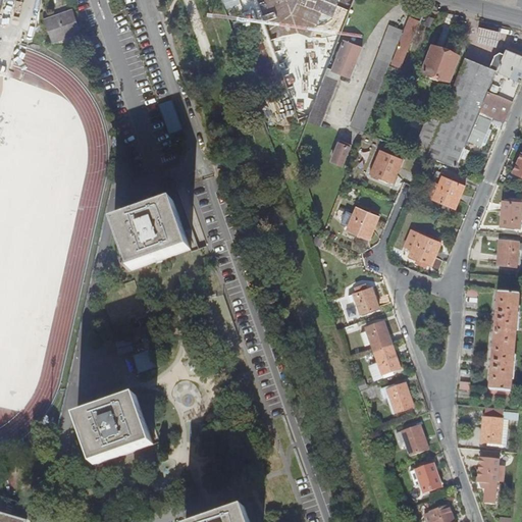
[(281,0),(281,1),(301,9),(304,0),(281,0)]
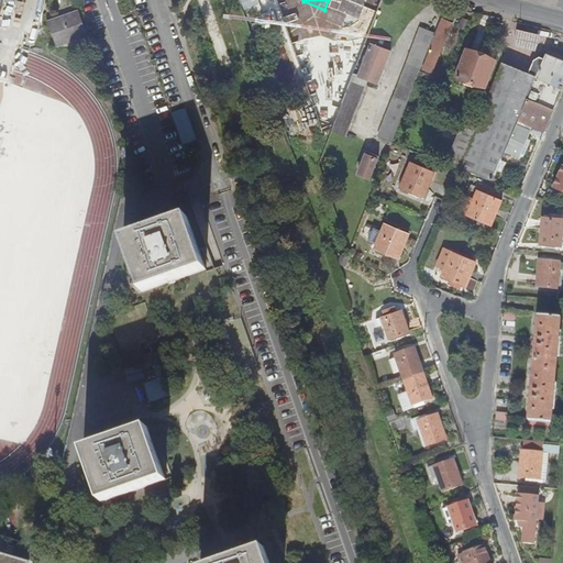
[(368,0),(341,0),(337,13),(360,21),(368,0)]
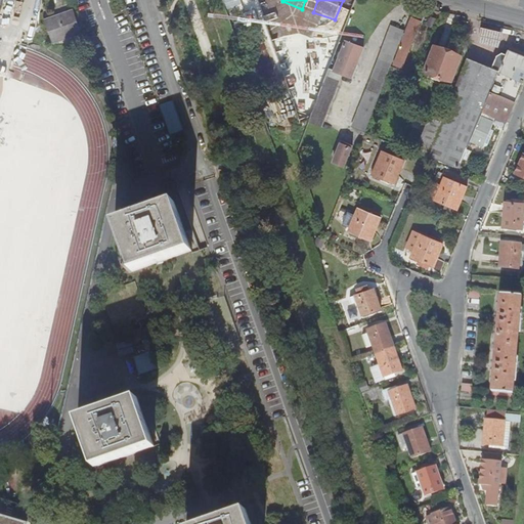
[(44,19),(52,41),(80,33),(72,9),(44,19)]
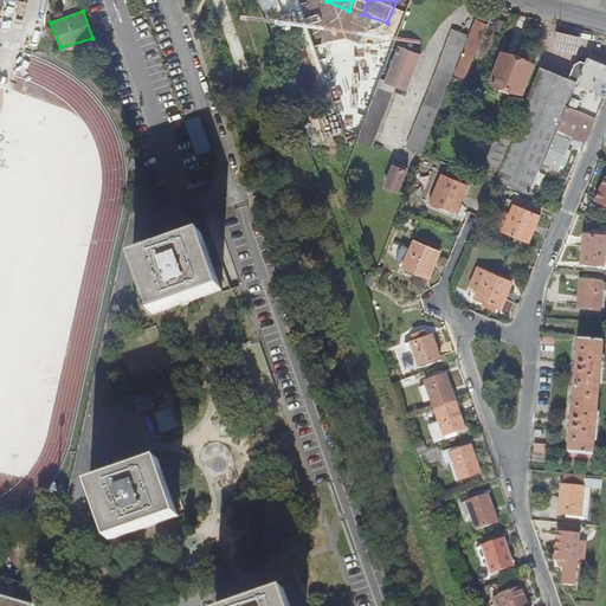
[(453,75),(463,77),(483,24),(475,20),(453,75)]
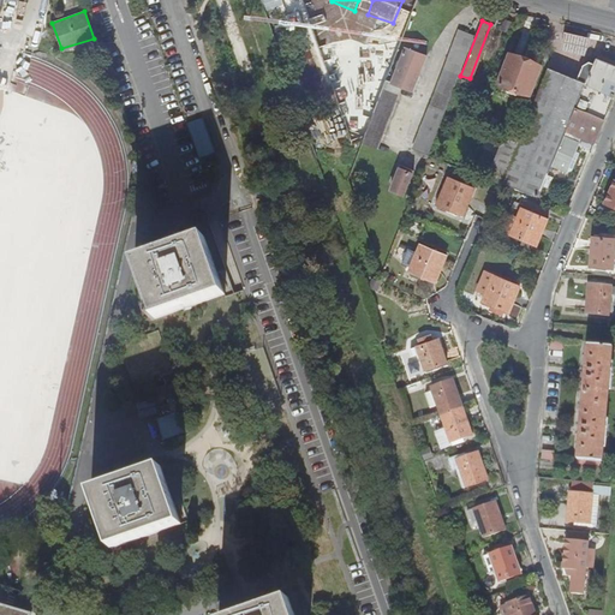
[(425,157),(427,154),(454,85),(457,78),(473,36),(459,30),(412,148),(419,151),(419,154),(425,157)]
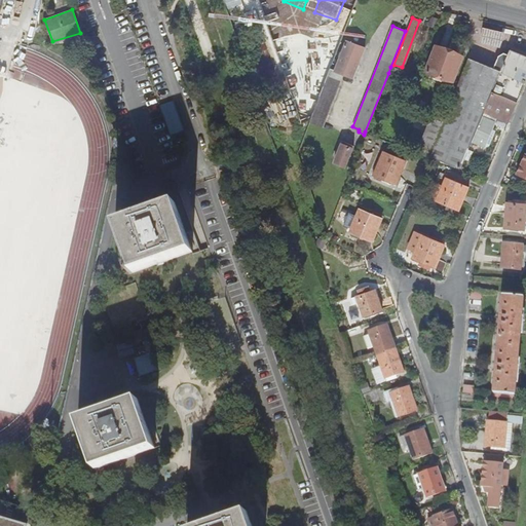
[(500,47),(504,32),(483,27),(480,42),(500,47)]
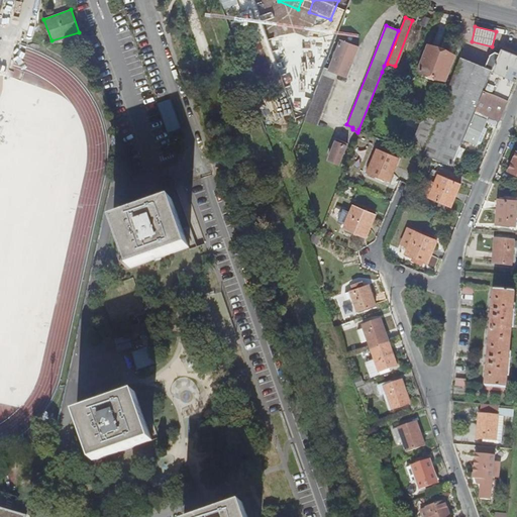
[(329,70),(323,68),(303,119),(316,125),(336,72),(346,76),(357,46),(340,39),(329,70)]
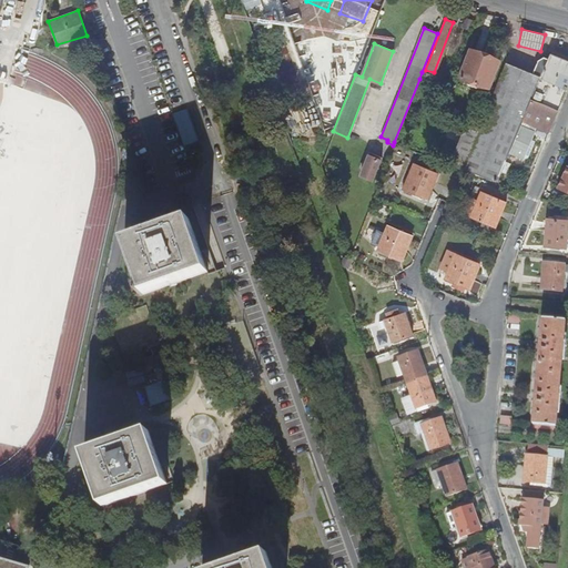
[(487,56),(469,49),(456,83),(479,92),(480,89),(486,91),(498,61),(497,57),(496,54),(493,53),(487,56)]
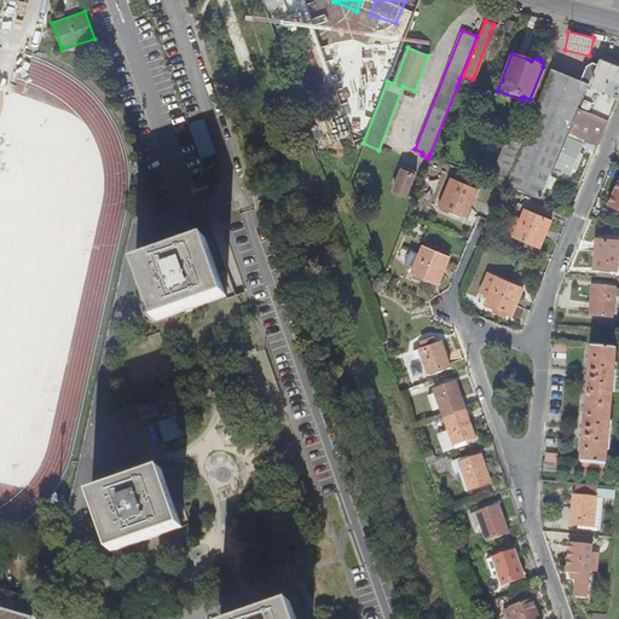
[(577,108),(607,120),(618,90),(618,63),(615,62),(617,59),(613,58),(612,61),(599,56),(597,59),(577,108)]
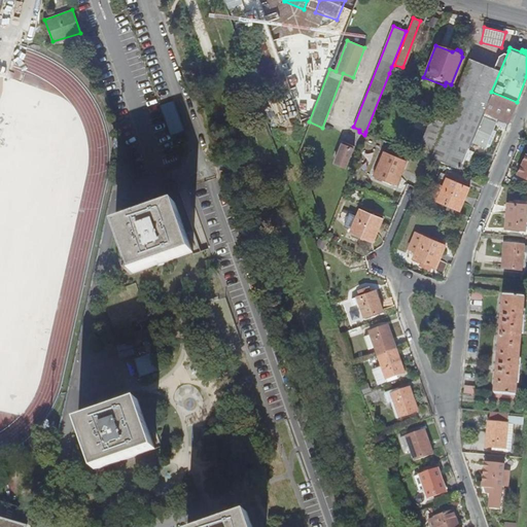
[(471,139),(491,92),(508,50),(504,50),(499,57),(494,68),(469,58),(445,116),(435,141),(422,136),(417,149),(460,168),(471,139)]
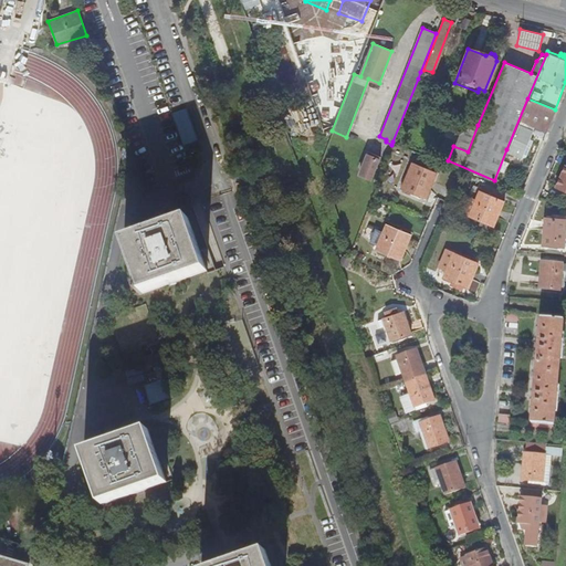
[(418,79),(430,83),(433,76),(420,72),(418,79)]
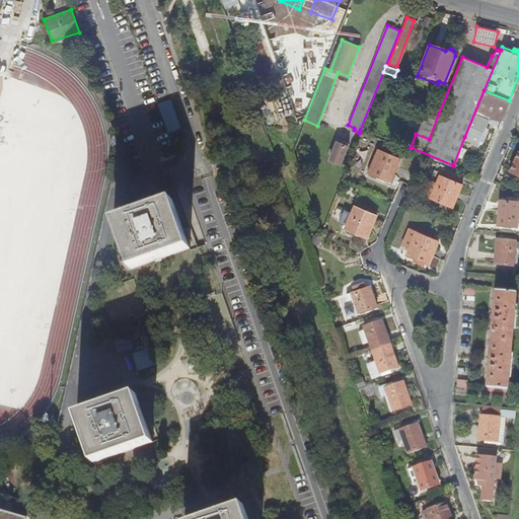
[(409,74),(397,70),(394,76),(406,81),(409,74)]
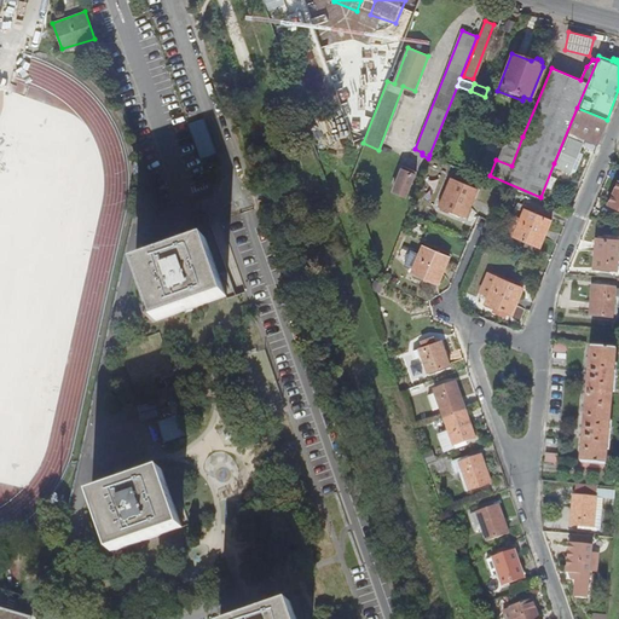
[(607,120),(577,108),(554,163),(568,171),(583,137),(585,138),(585,139),(597,144),(607,120)]
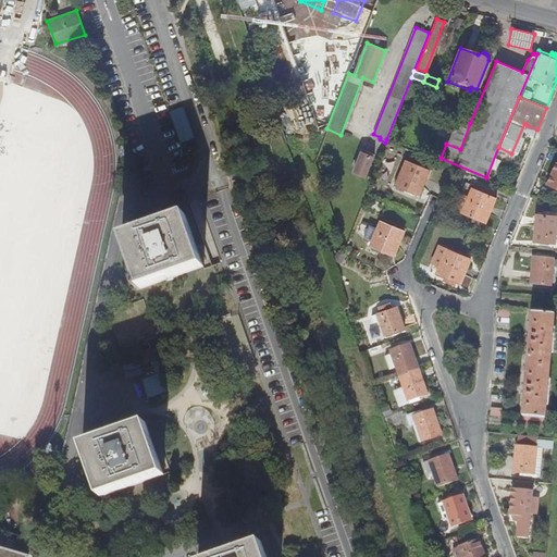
[(174,110),(181,140),(194,137),(187,107),(174,110)]
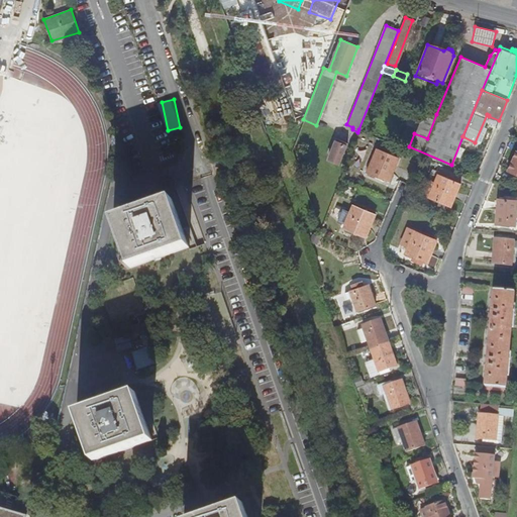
[(327,158),(338,163),(346,142),(335,137),(327,158)]
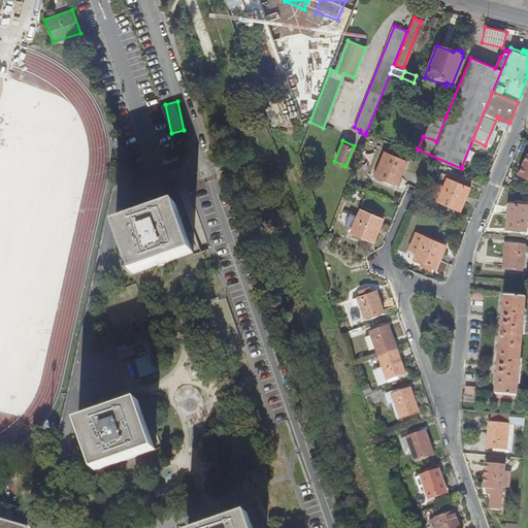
[(368,150),(363,168),(370,170),(375,151),(368,150)]
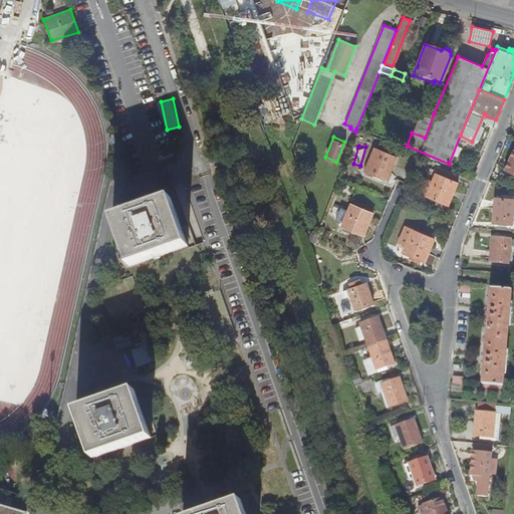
[(396,157),(373,148),(364,170),(387,179),(396,157)]
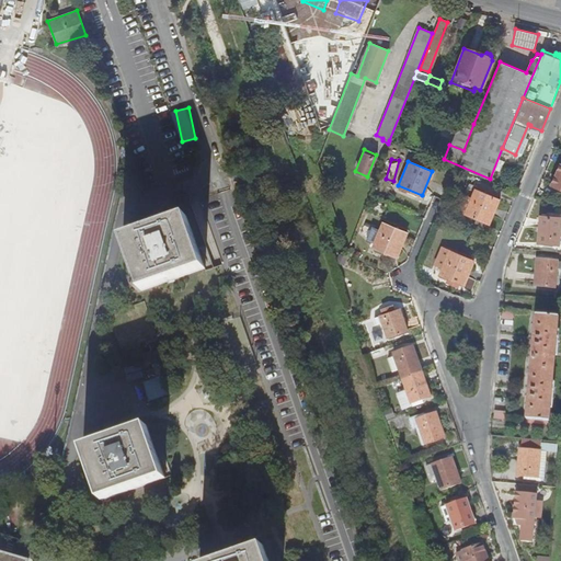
[(560,163),(551,184),(560,187),(560,163)]
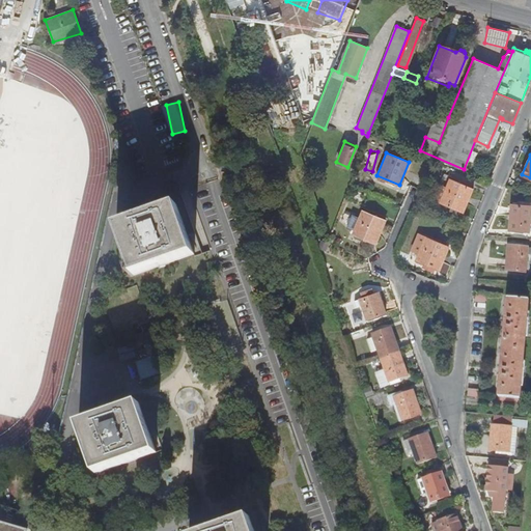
[(472,189),(450,178),(440,202),(451,206),(450,210),(456,212),(457,210),(463,212),(472,189)]
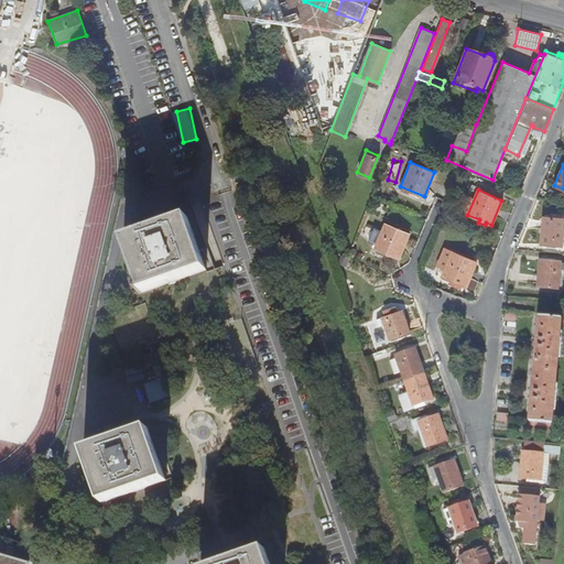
[(543,216),(541,243),(561,245),(563,218),(543,216)]
